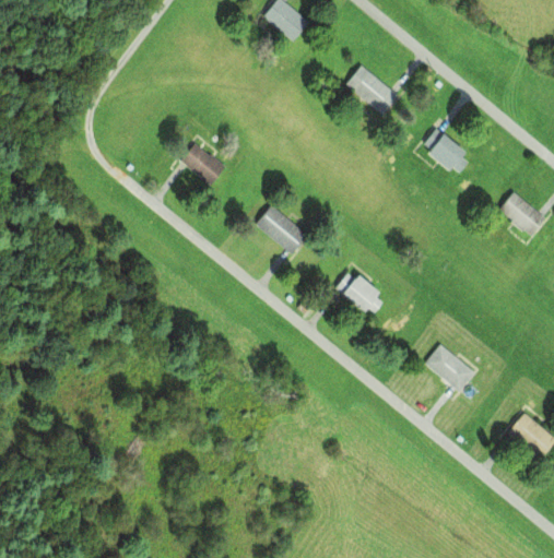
[(263,15),(275,0),(282,0),(311,24),(297,43),(263,15)]
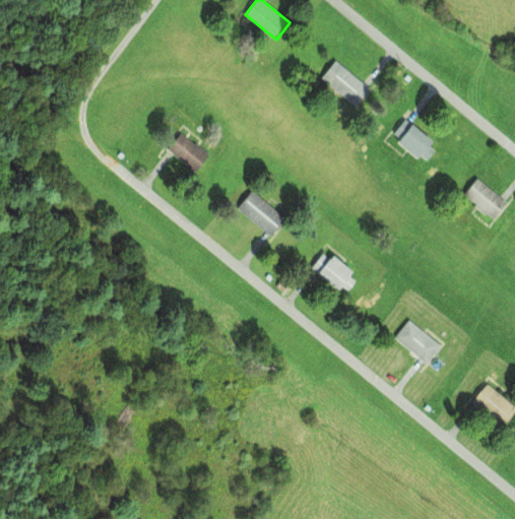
[(324,80),(338,63),(372,90),(358,109),(324,80)]
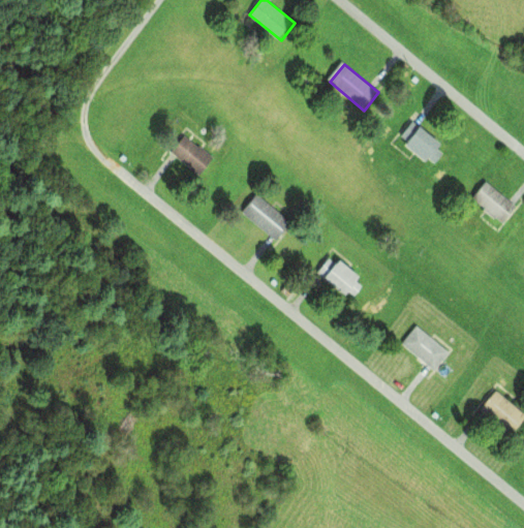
[(401,140),(415,122),(445,147),(431,164),(401,140)]
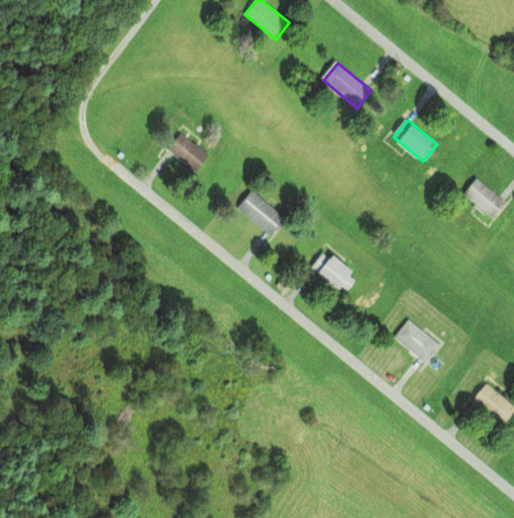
[(179,133),(168,149),(199,172),(211,156),(179,133)]
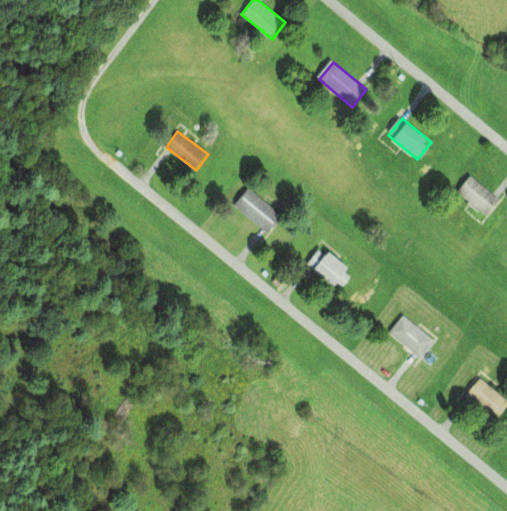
[(471,176),(457,193),(489,217),(502,201),(471,176)]
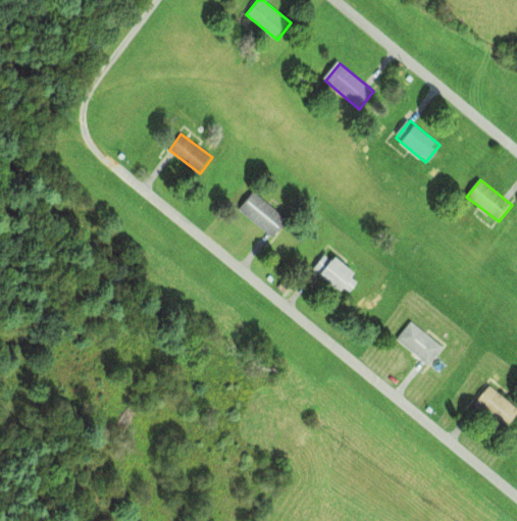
[(253,191),(238,211),(274,237),(289,216),(253,191)]
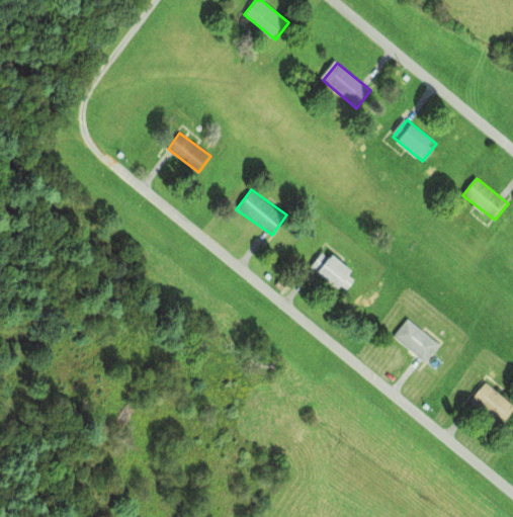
[(312,266),(326,249),(353,274),(339,290),(312,266)]
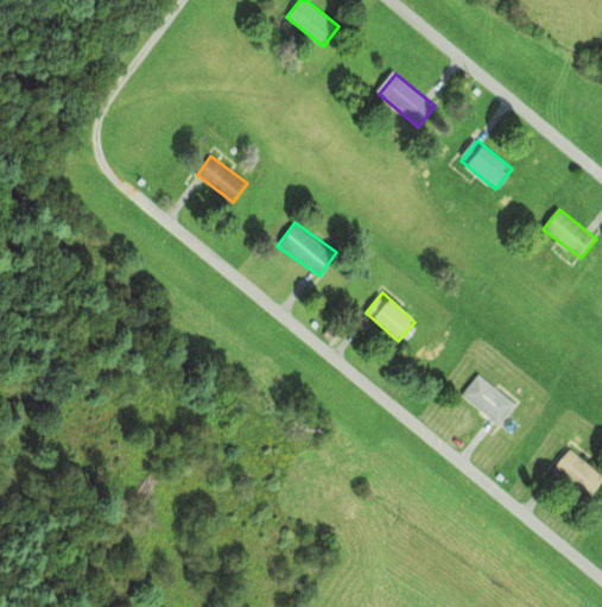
[(480,372),(515,405),(495,427),(460,394),(480,372)]
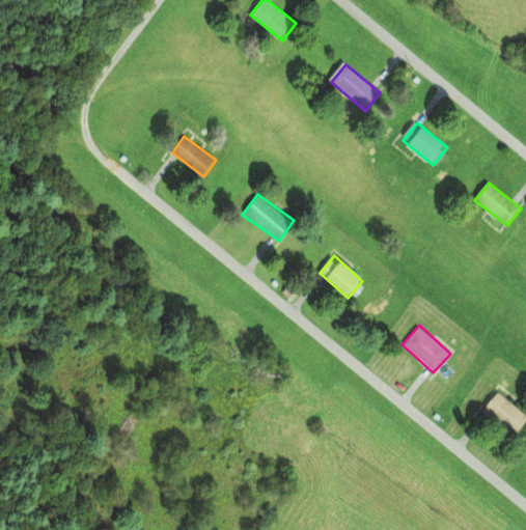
[(498,391),(482,410),(515,437),(525,424),(525,414),(498,391)]
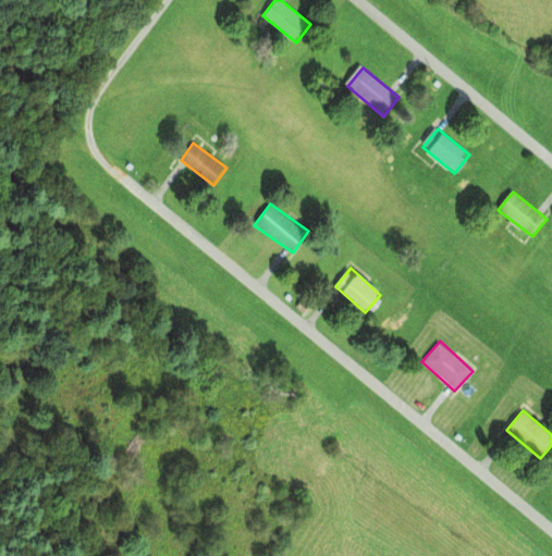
All buildings are outlined.
